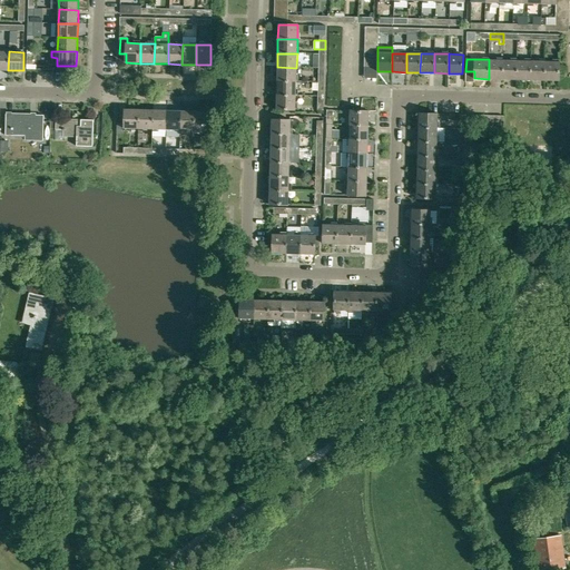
[(489,79),(502,79),(503,59),(489,59),(489,79)]
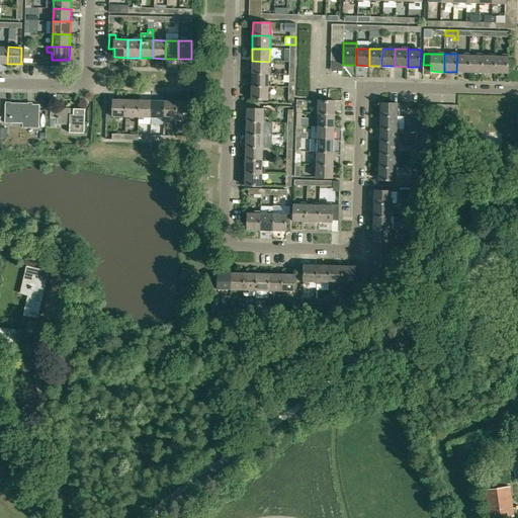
[(456,72),(469,72),(469,55),(457,54),(456,72)]
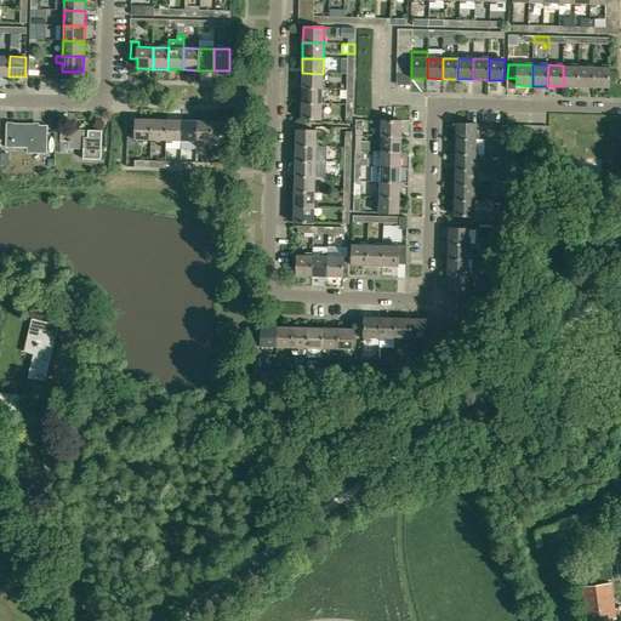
[(563,86),(577,87),(579,66),(563,66),(563,86)]
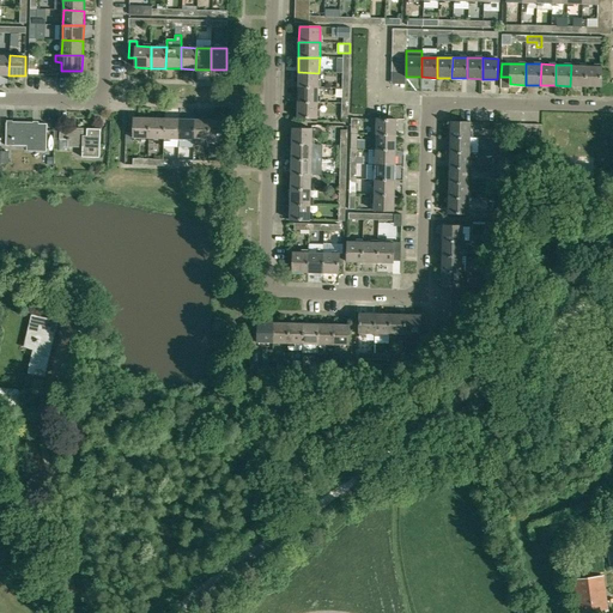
[(570,86),(586,86),(586,65),(571,65),(570,86)]
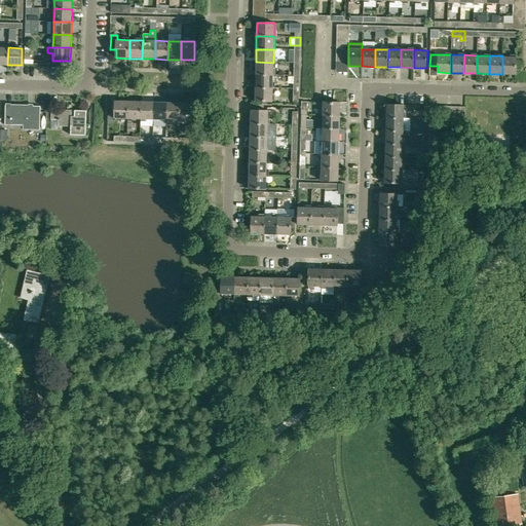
[(516,75),(516,57),(502,55),(502,74),(516,75)]
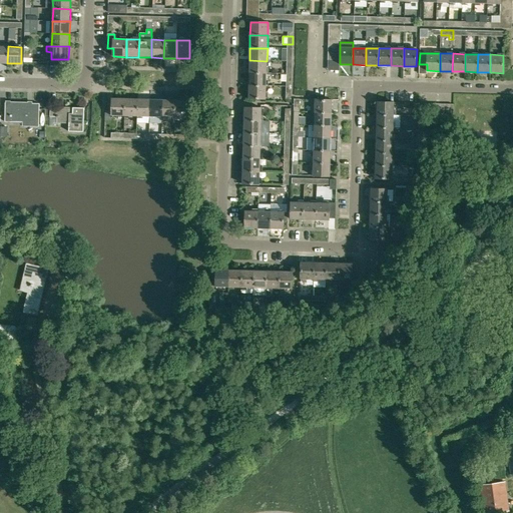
[(249,60),(248,73),(267,73),(267,61),(249,60)]
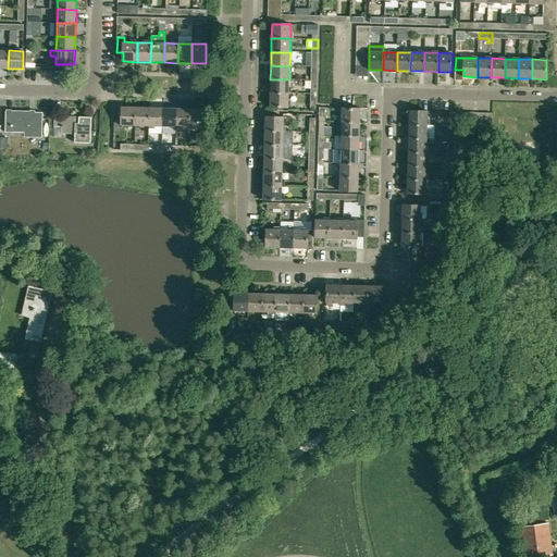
[(270,79),(270,94),(289,94),(289,79),(270,79)]
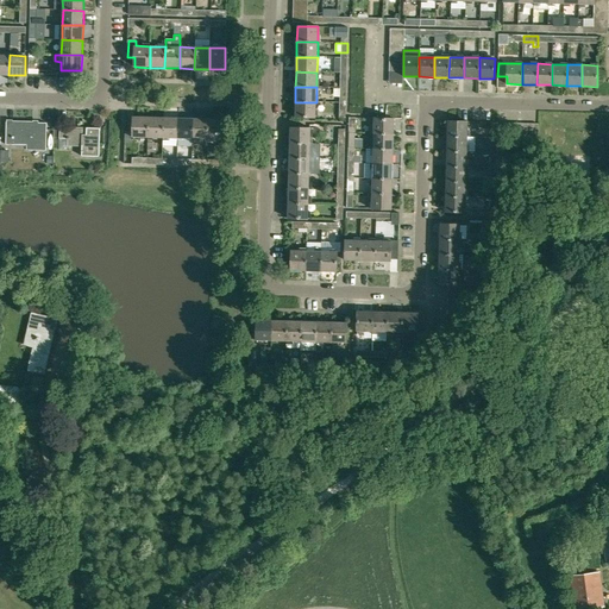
[(315,118),(316,102),(295,102),(295,118),(315,118)]
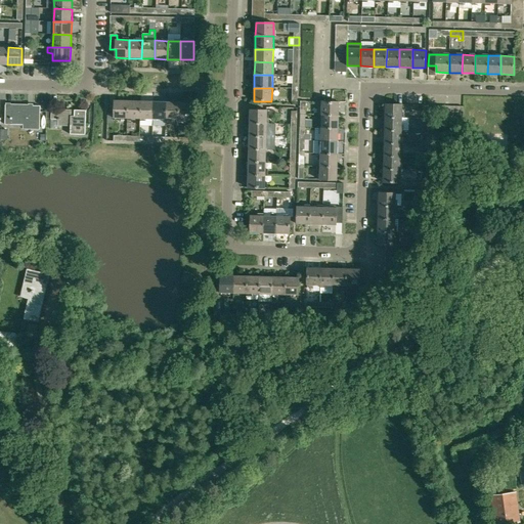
[(127,119),(128,100),(115,100),(114,118),(127,119)]
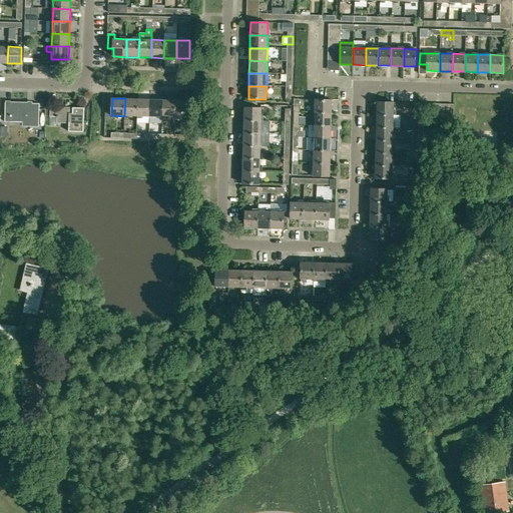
[(124,116),(137,116),(137,99),(125,98),(124,116)]
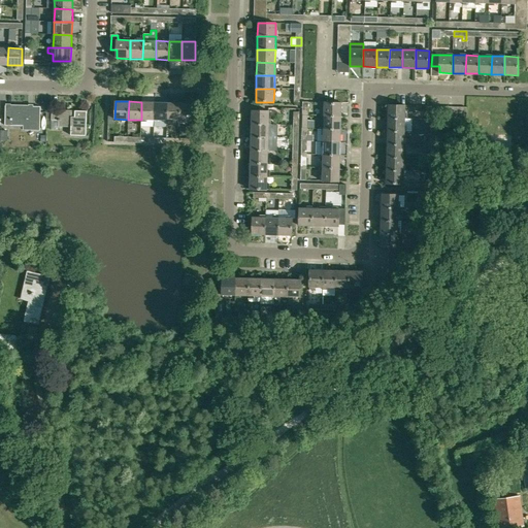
[(155,102),(141,102),(141,120),(154,120),(155,102)]
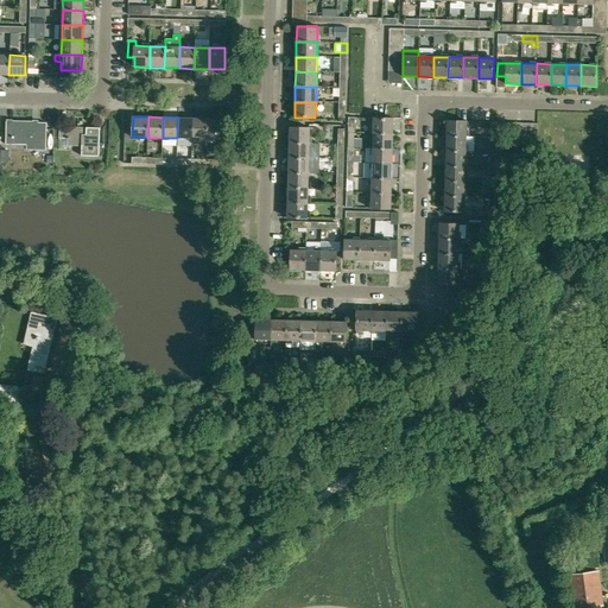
[(192,118),(178,118),(177,138),(192,139),(192,118)]
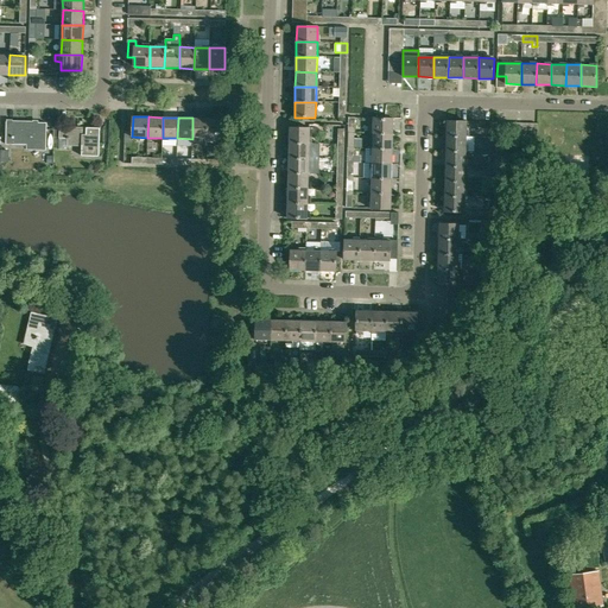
[(192,139),(208,139),(208,119),(192,118),(192,139)]
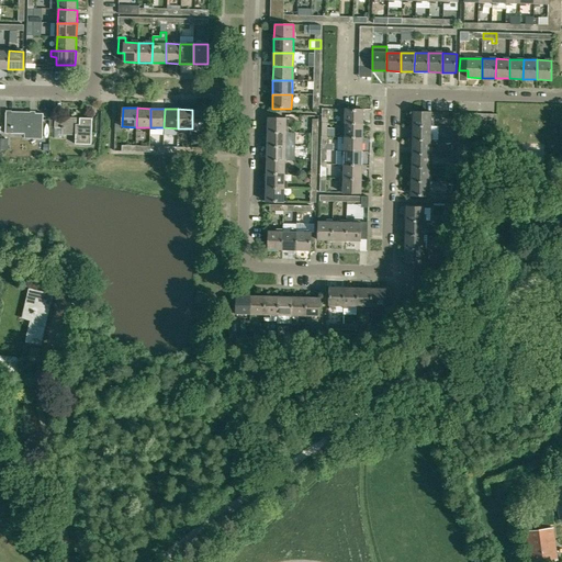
[(363,124),(364,110),(357,109),(346,109),(340,109),(340,123),(345,123),(363,124)]
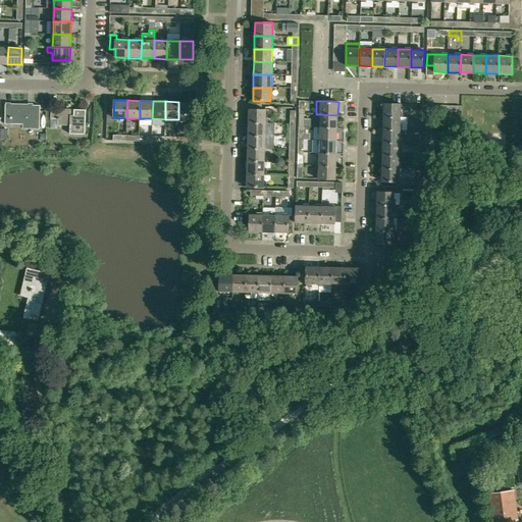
[(178,102),(178,119),(191,119),(192,102),(178,102)]
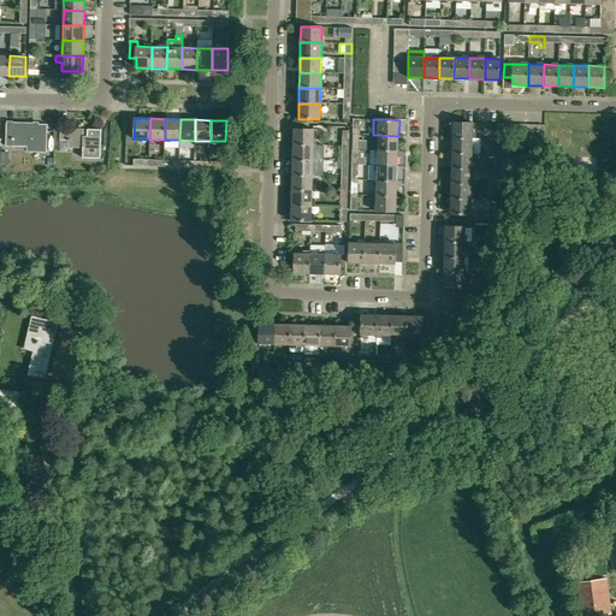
[(454,122),(452,136),(473,136),(474,123),(454,122)]
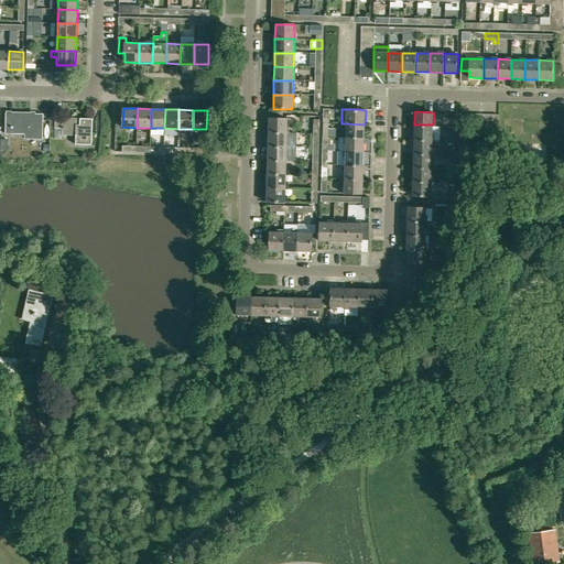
[(43,139),(43,114),(31,114),(31,112),(12,112),(12,114),(6,112),(6,131),(26,132),(26,139),(43,139)]
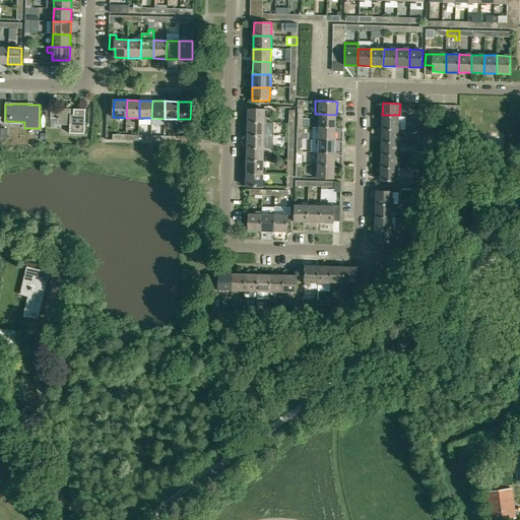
[(85,109),(51,108),(51,118),(59,118),(59,125),(70,125),(69,133),(84,134),(85,109)]
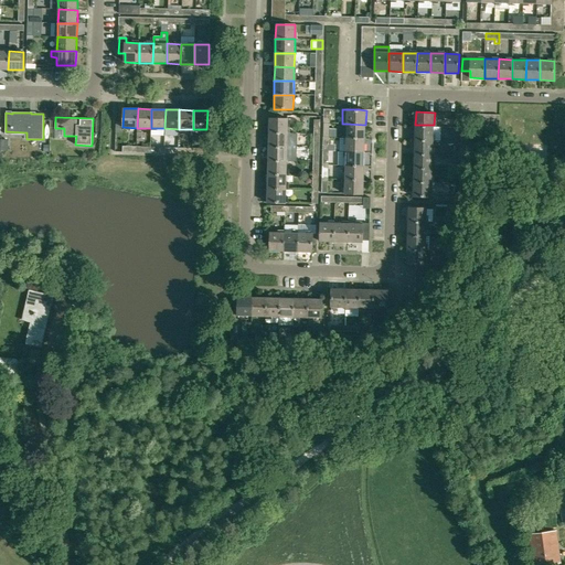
[(268,119),(268,134),(288,134),(288,119),(268,119)]
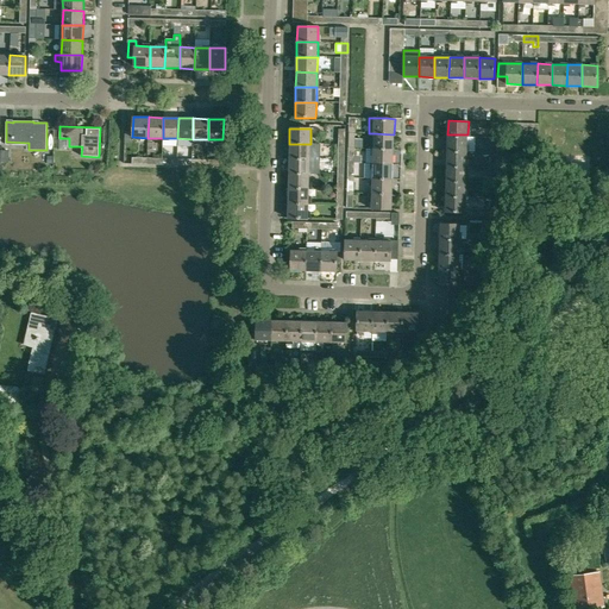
[(394,149),(394,135),(374,133),(374,149),(394,149)]
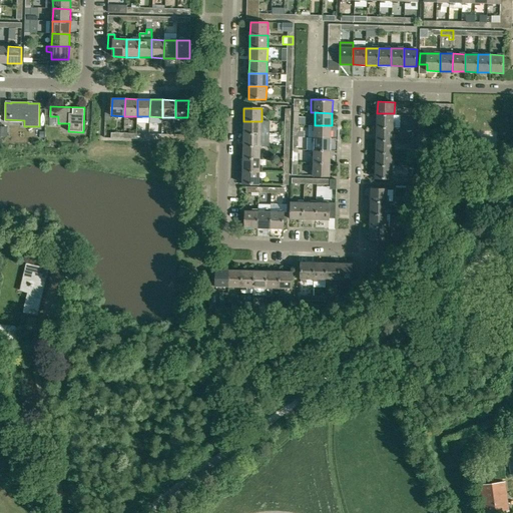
[(394,126),(394,113),(377,113),(377,125),(394,126)]
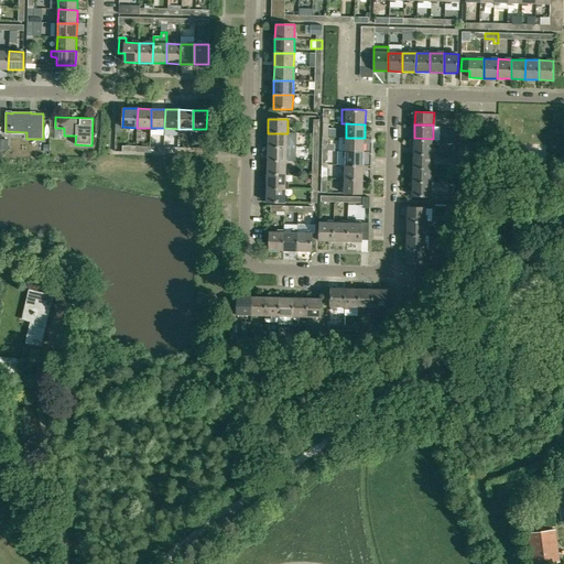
[(268,133),(268,147),(288,147),(288,133),(268,133)]
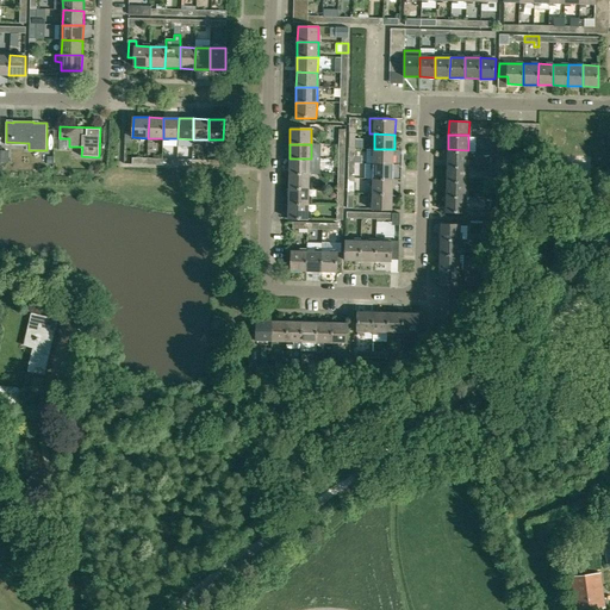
[(394,165),(394,149),(374,149),(373,163),(394,165)]
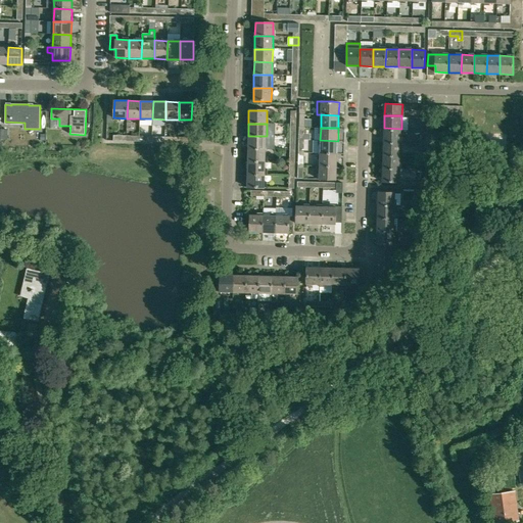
[(384,128),(383,141),(401,141),(401,129),(384,128)]
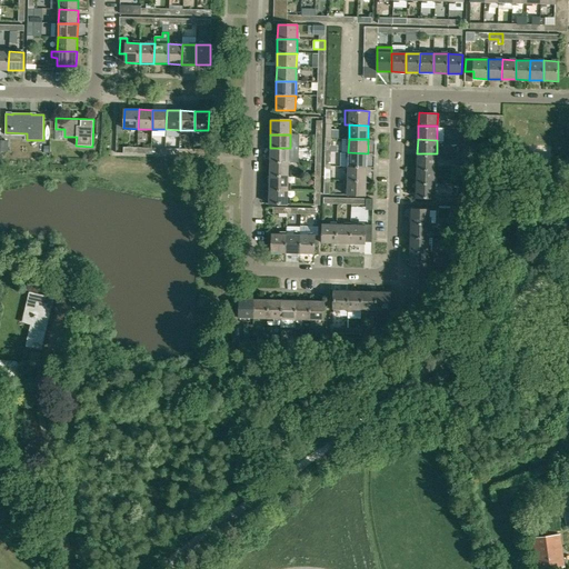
[(290,148),(270,148),(270,162),(289,162),(290,148)]
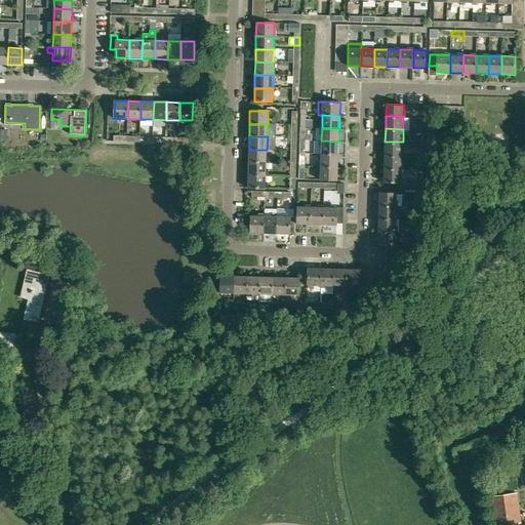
[(321,154),(338,154),(339,142),(321,140),(321,154)]
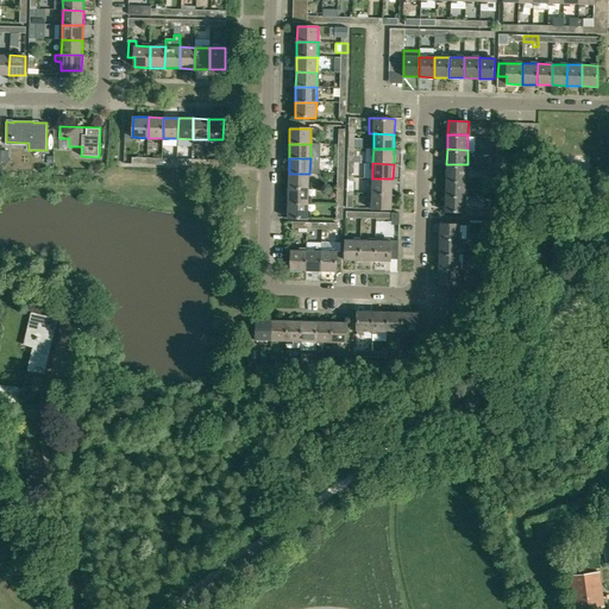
[(466,180),(468,164),(446,164),(446,179),(466,180)]
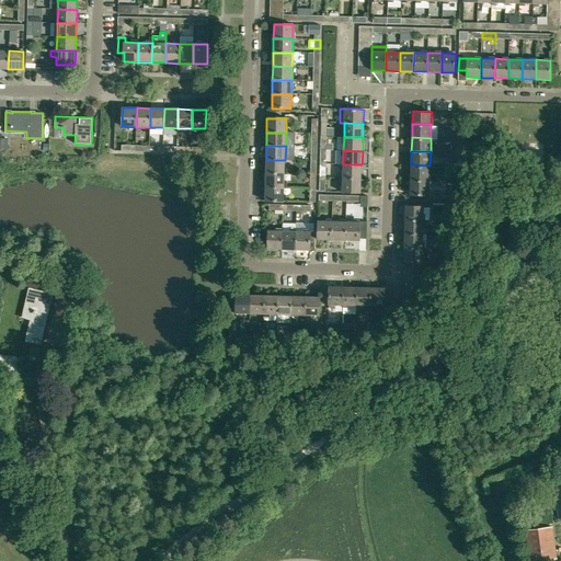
[(266,160),(265,173),(285,173),(285,160),(266,160)]
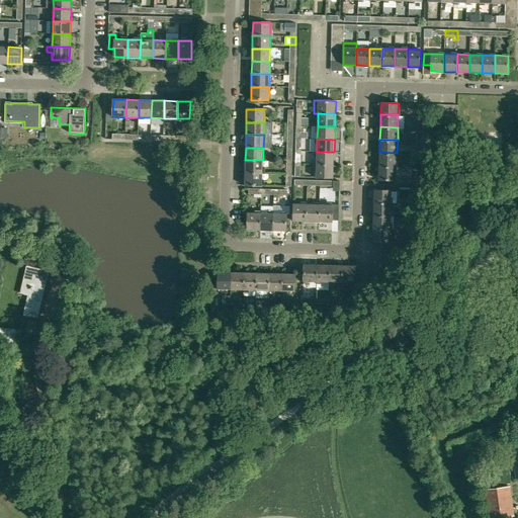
[(334,165),(334,152),(317,152),(317,164),(334,165)]
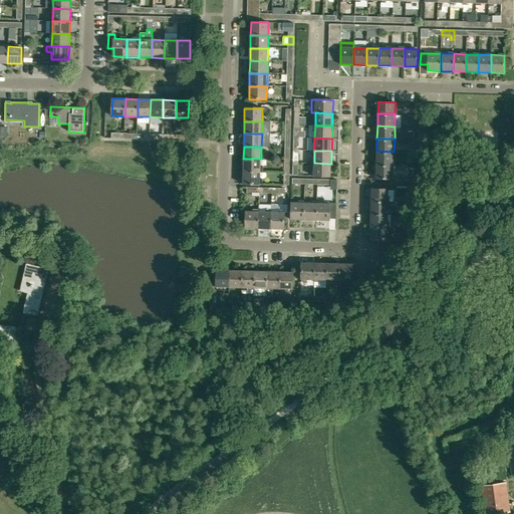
[(394,152),(376,151),(376,164),(394,164),(394,152)]
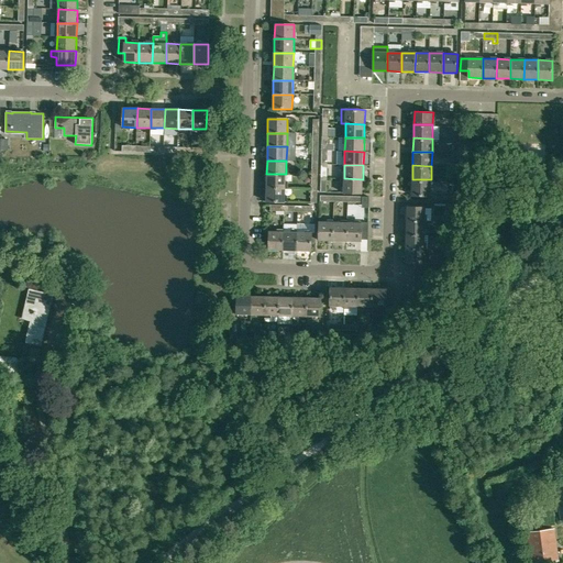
[(266,174),(266,188),(286,188),(286,174),(266,174)]
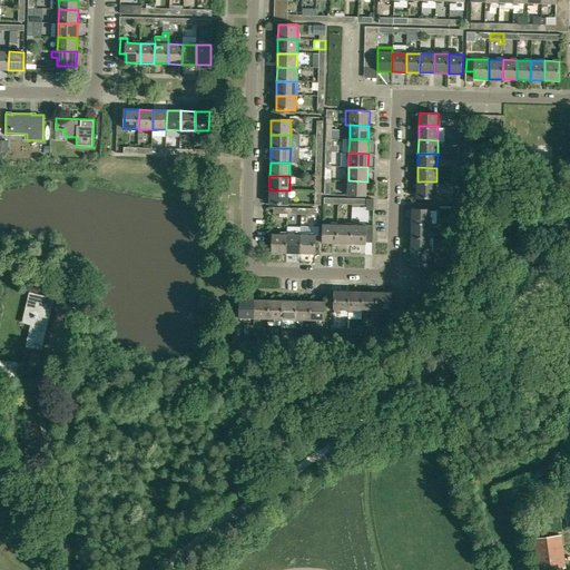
[(367,196),(367,182),(349,180),(347,195),(367,196)]
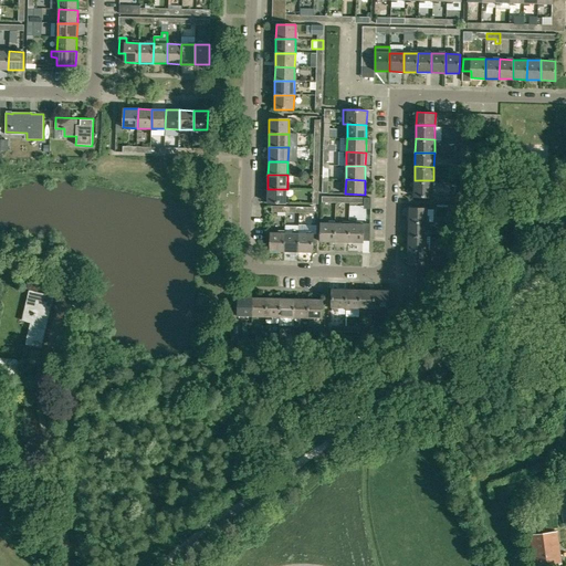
[(432,196),(433,180),(415,180),(413,196),(432,196)]
